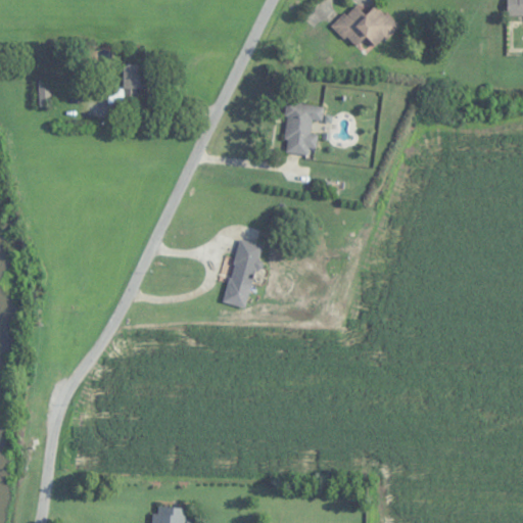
[(522,0),(507,0),(508,16),(522,15),(522,0)]
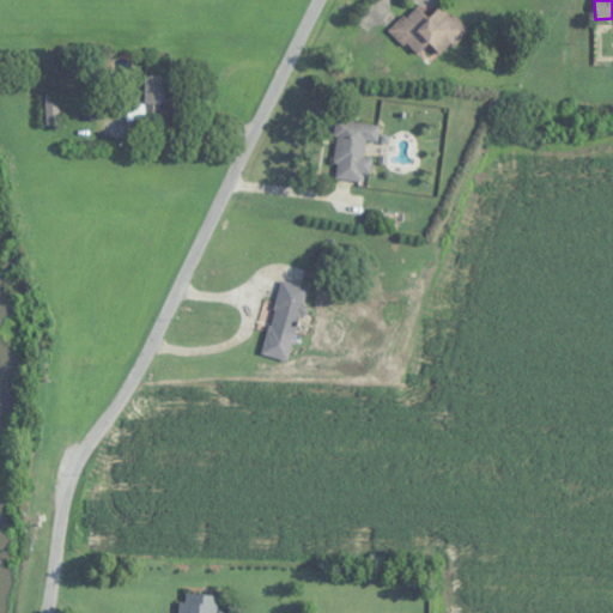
[(390,29),(428,68),(467,30),(443,5),(429,18),(417,5),(390,29)]
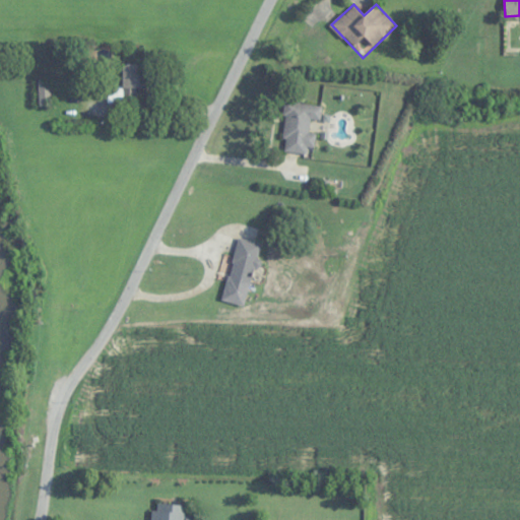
[(135,88),(146,87),(146,64),(121,65),(122,87),(108,88),(109,106),(136,105),(135,88)]
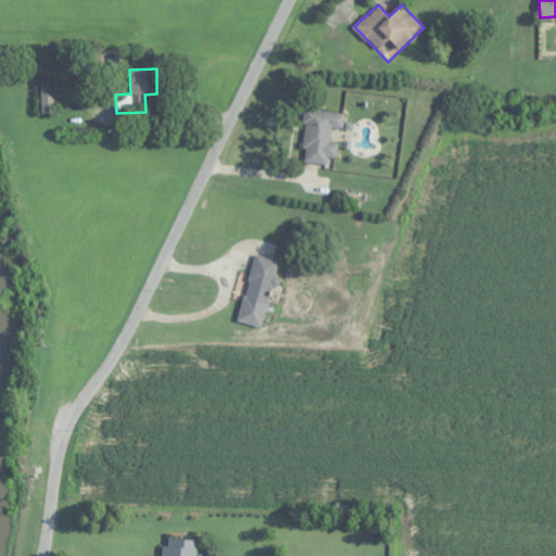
[(54,85),(42,85),(42,113),(54,113),(54,85)]
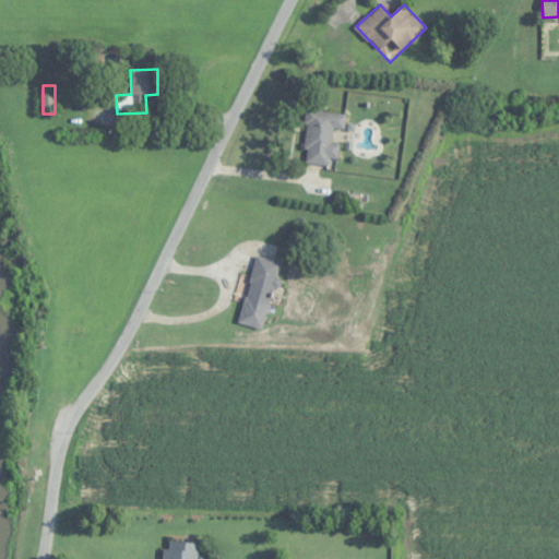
[(330,165),(330,158),(339,158),(340,144),(333,143),(334,129),(345,129),(345,113),(307,110),(304,164),(330,165)]
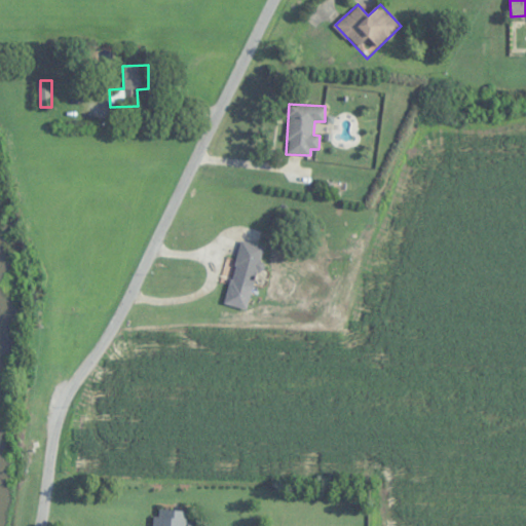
[(249,309),(263,246),(239,240),(225,304),(249,309)]
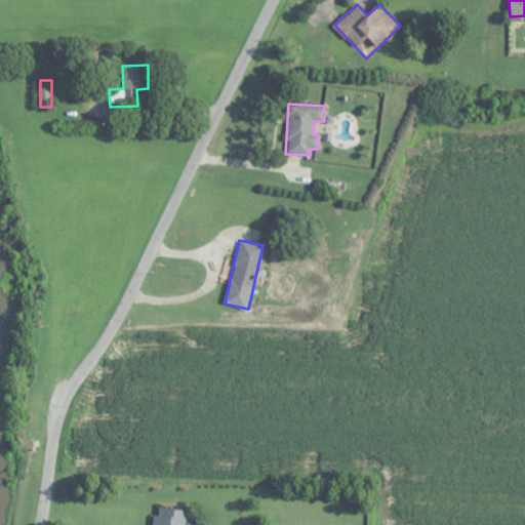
[(187,524),(188,509),(155,506),(153,524),(187,524)]
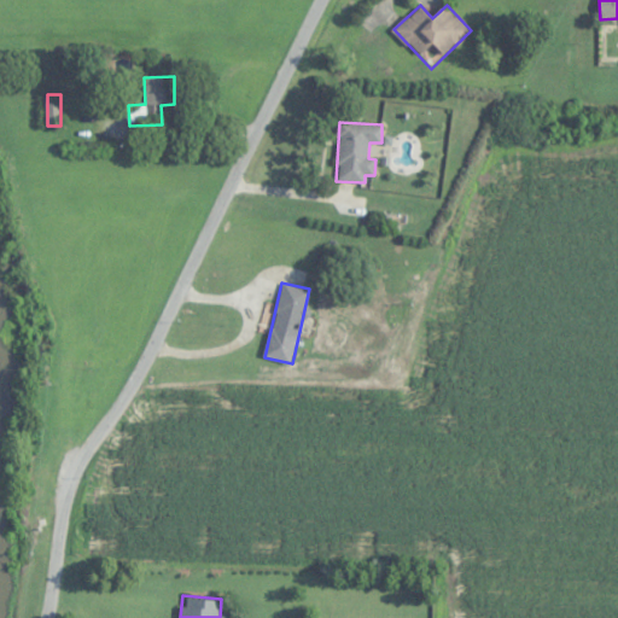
All buildings are outlined.
